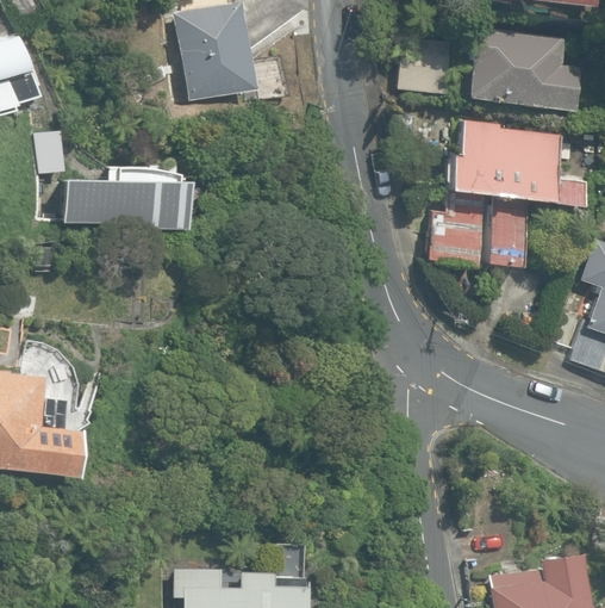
[(8,0),(18,23),(41,12),(36,0),(8,0)]
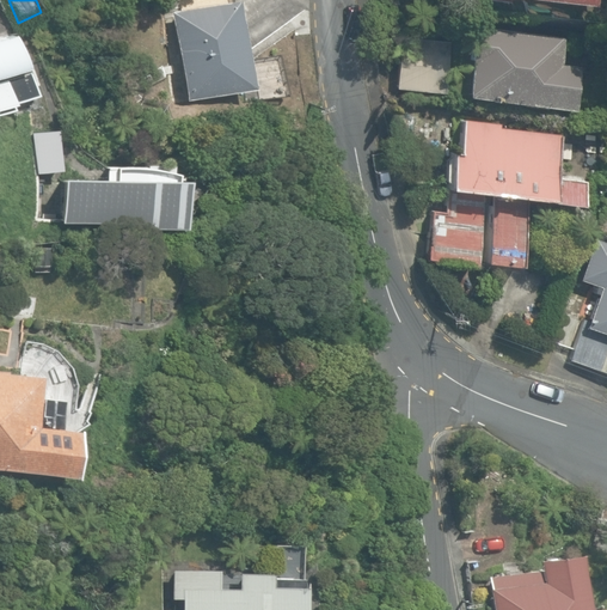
[(173,14),(190,102),(255,90),(238,2),(173,14)]
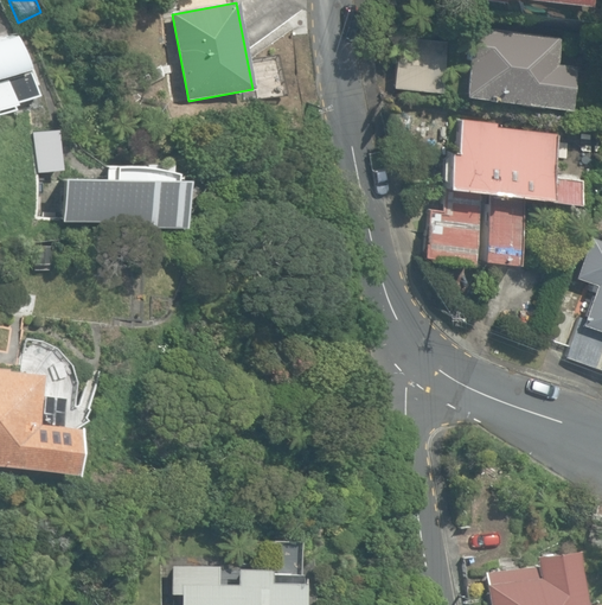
[(0,106),(8,103),(7,101),(30,91),(5,27),(0,29),(0,106)]
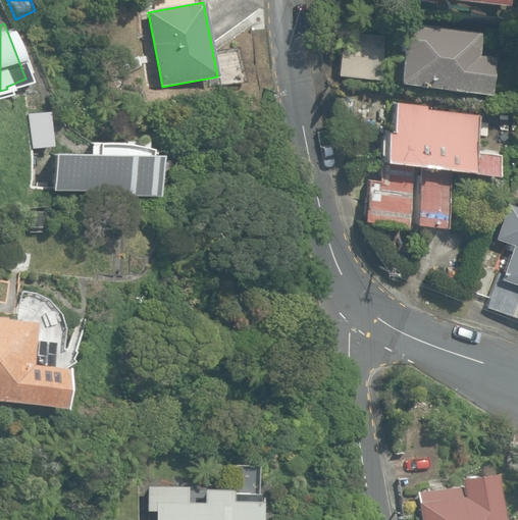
[(401,84),(491,95),(496,59),(481,57),(484,35),(407,24),(403,55),(405,56),(401,84)]
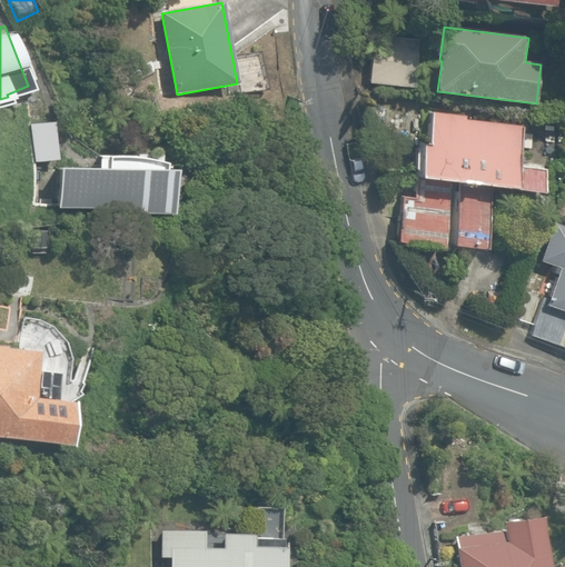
[(372,82),(418,88),(424,42),(377,37),(372,82)]
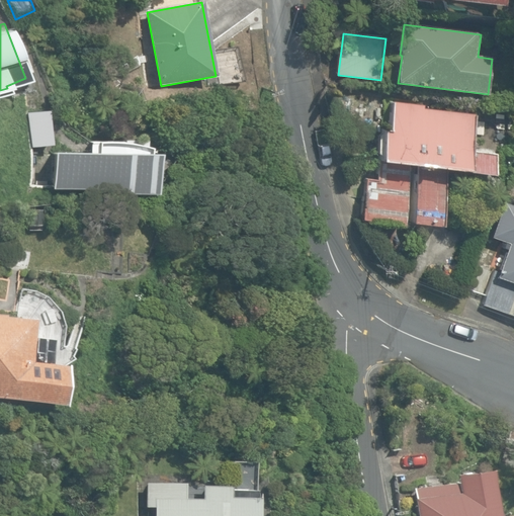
[(362,221),(404,226),(409,179),(411,165),(492,176),(495,155),(472,152),(476,120),(476,115),(424,108),(424,106),(393,102),(392,109),(391,120),(389,132),(383,131),(383,134),(378,137),(376,154),(381,159),(381,161),(380,168),(379,180),(371,179),(367,179),(365,190),(362,221)]
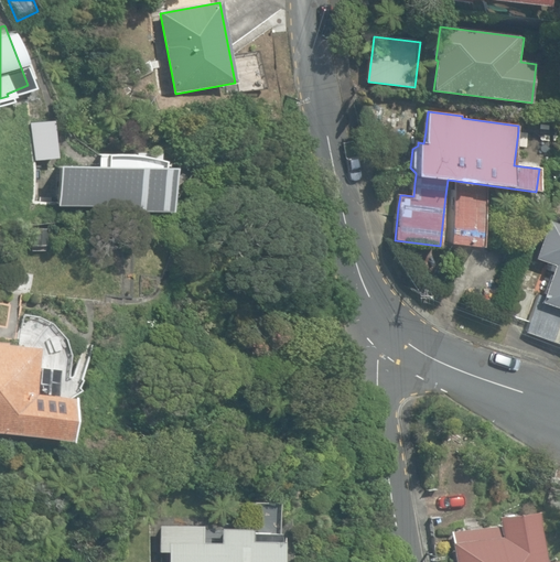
[(136,212),(173,212),(173,165),(164,165),(165,152),(106,151),(105,161),(57,161),(57,207),(139,207),(136,212)]
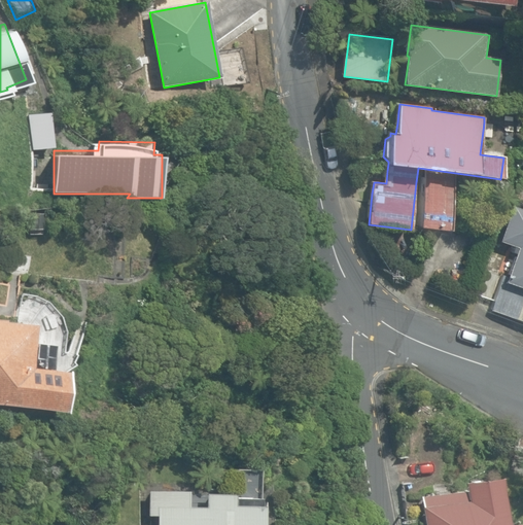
[(418,226),(448,231),(455,174),(424,170),(418,226)]
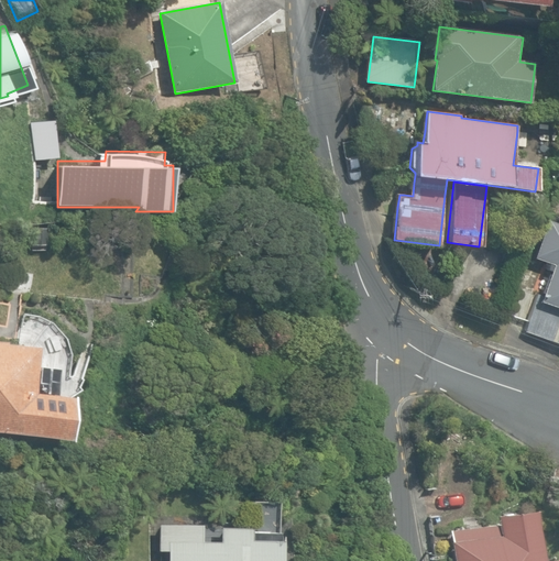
[(558,226),(550,222),(537,259),(550,264),(548,270),(552,272),(543,299),(540,298),(528,332),(558,343),(558,226)]
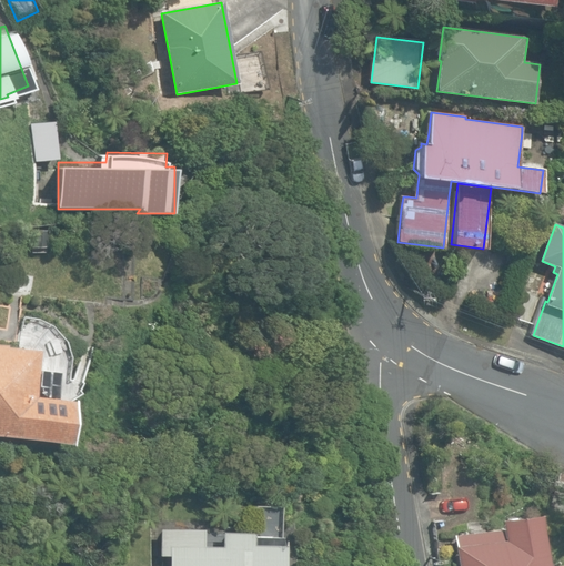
[(0,346),(0,435),(70,443),(73,400),(58,398),(60,372),(52,371),(41,370),(42,351),(0,346)]
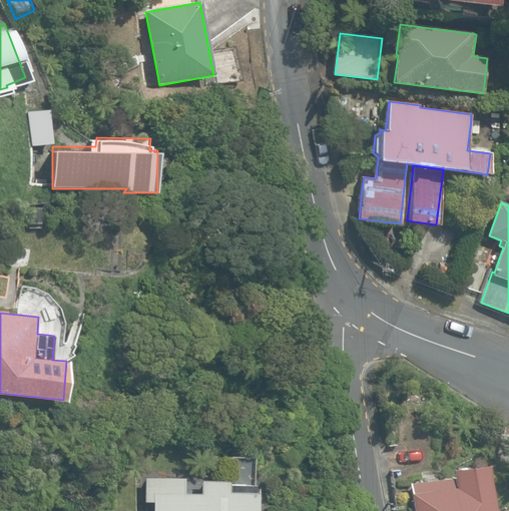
[(500,510),(500,509),(491,510),(483,464),(451,469),(452,478),(413,485),(414,494),(412,494),(415,510),(500,510)]
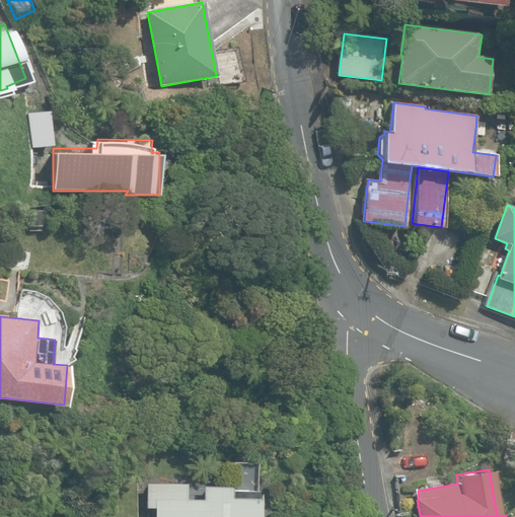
[(260,516),(260,497),(255,497),(255,491),(232,491),(232,487),(204,487),(204,500),(189,500),(189,484),(148,484),(148,508),(157,508),(156,516),(260,516)]
